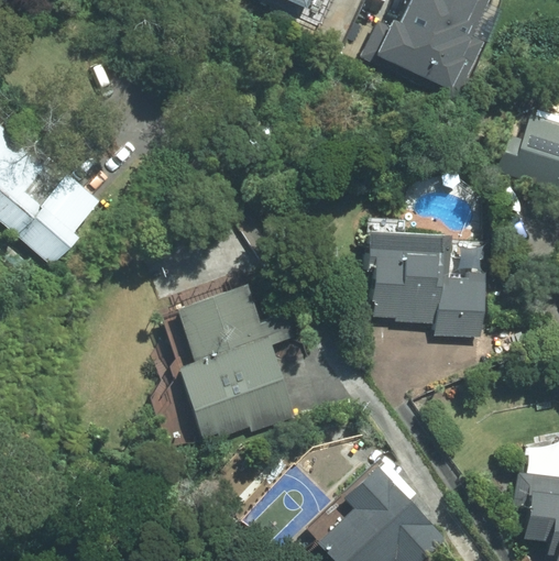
[(383,23),(364,62),(461,107),(489,47),(475,41),(494,0),(415,0),(401,31),(383,23)]
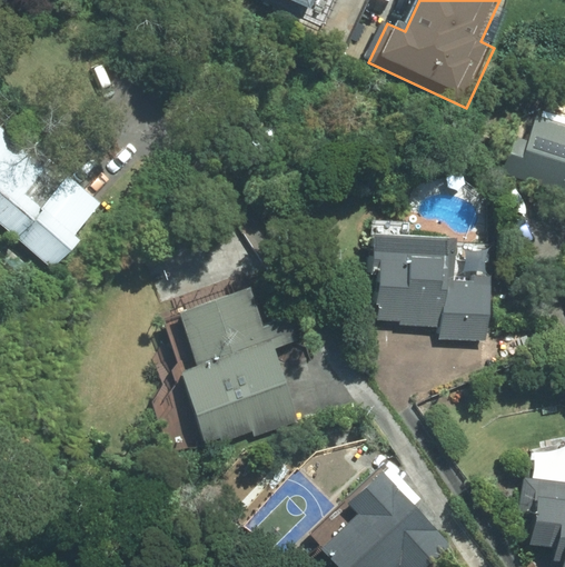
[(564,127),(537,118),(519,173),(564,188),(564,127)]
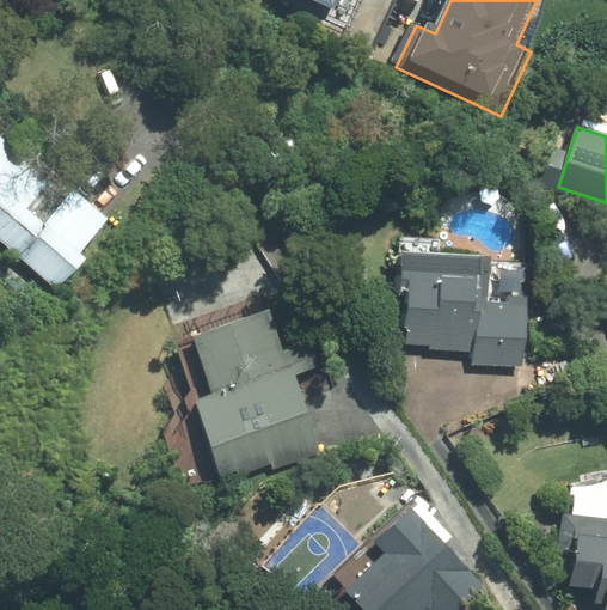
[(0,239),(55,290),(84,257),(77,250),(105,218),(73,189),(67,195),(0,135),(0,239)]
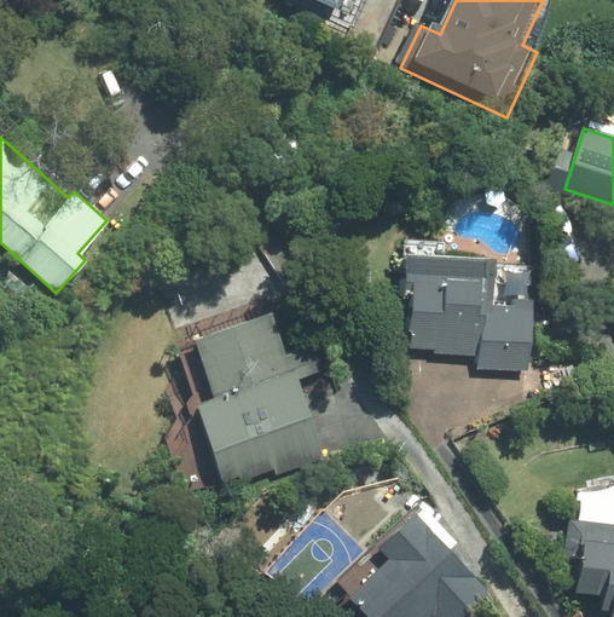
[(494,258),(405,254),(401,352),(479,356),(479,369),(531,372),(533,299),(493,298),(494,258)]
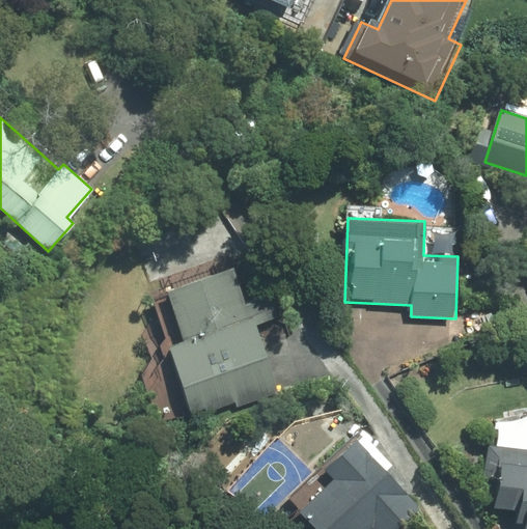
[(183,341),(169,346),(196,423),(279,394),(255,326),(277,318),(270,297),(247,304),(233,267),(165,290),(183,341)]
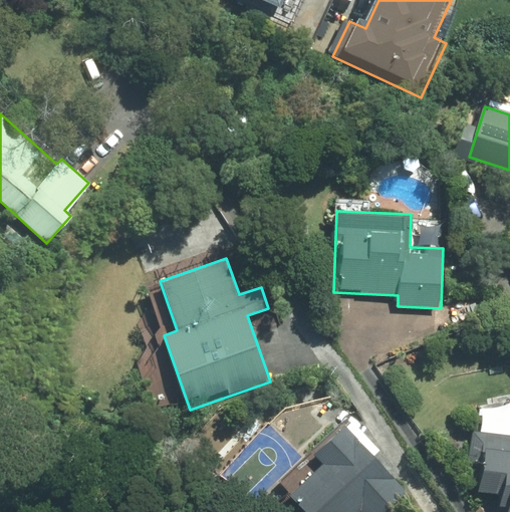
[(385,511),(407,492),(342,425),(280,483),(306,511),(385,511)]
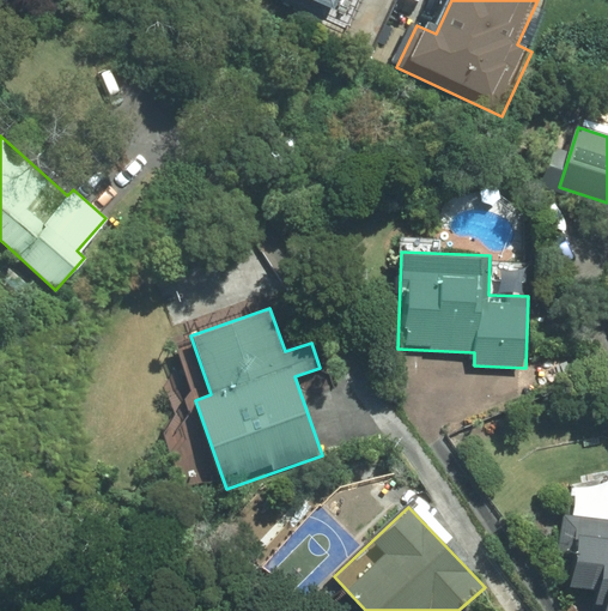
[(603,604),(602,610),(607,610),(607,522),(566,518),(561,557),(572,558),(570,587),(595,590),(594,603),(603,604)]
